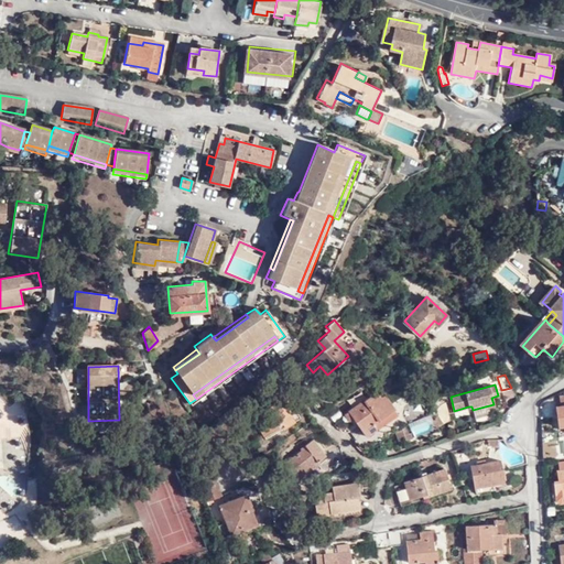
[(373,425),(394,412),(380,391),(343,414),(347,422),(353,419),(364,436),(376,429),(373,425)]
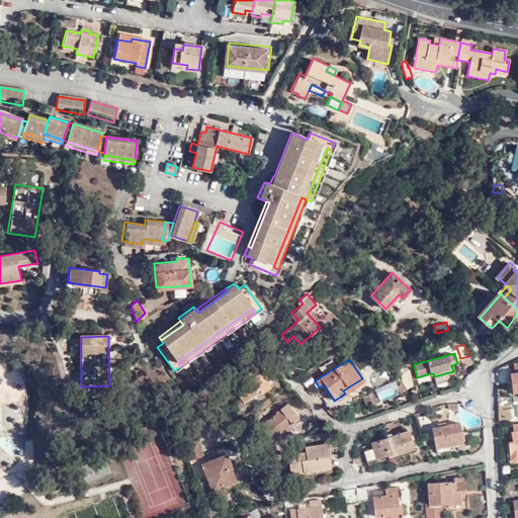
[(262,362),(257,365),(260,369),(270,385),(274,382),(262,362)]
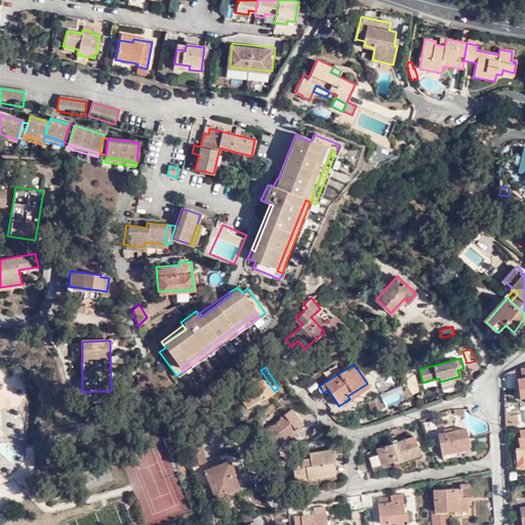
[(453,385),(451,378),(440,381),(442,388),(453,385)]
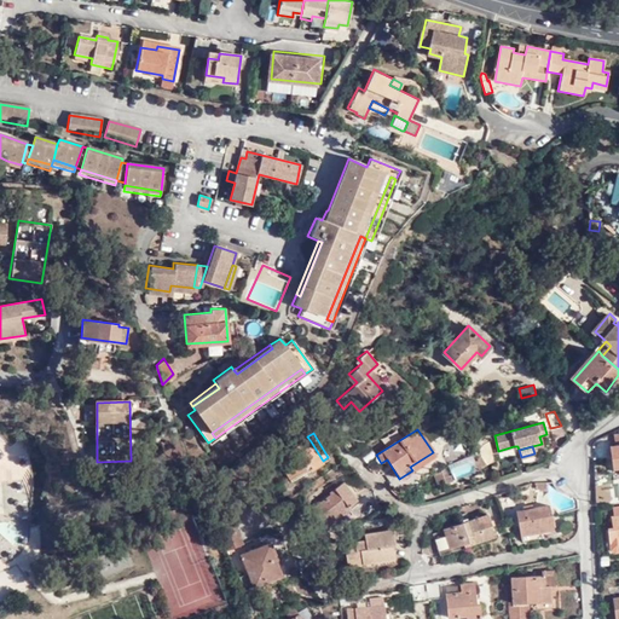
[(371,450),(362,457),(366,464),(376,456),(371,450)]
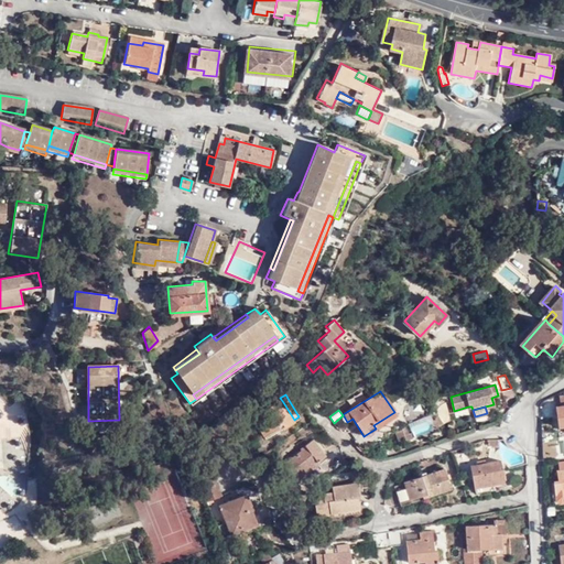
[(396,415),(394,412),(373,425),(376,429),(396,415)]
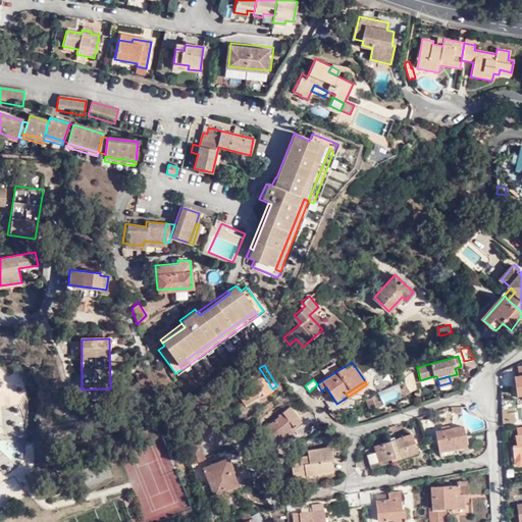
[(406,382),(400,385),(405,395),(411,390),(406,382)]
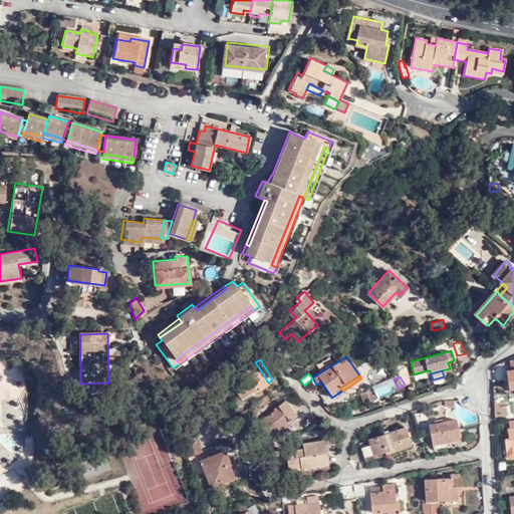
[(373,401),(370,389),(360,395),(363,404),(373,401)]
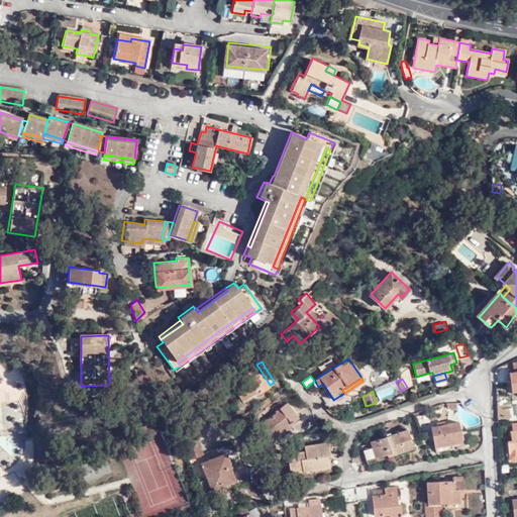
[(272,430),(277,435),(298,418),(286,403),(276,412),(277,413),(262,425),(268,433),(272,430)]
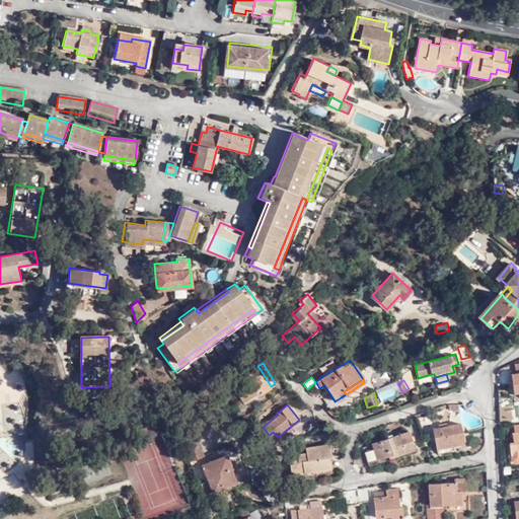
[(234,415),(226,422),(230,427),(238,421),(234,415)]
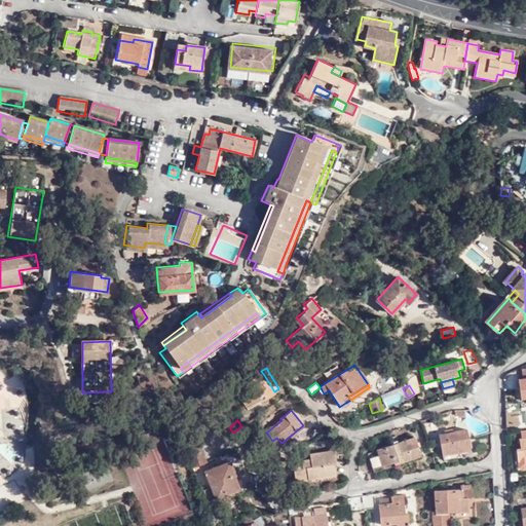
[(181,440),(195,435),(192,426),(178,431),(181,440)]
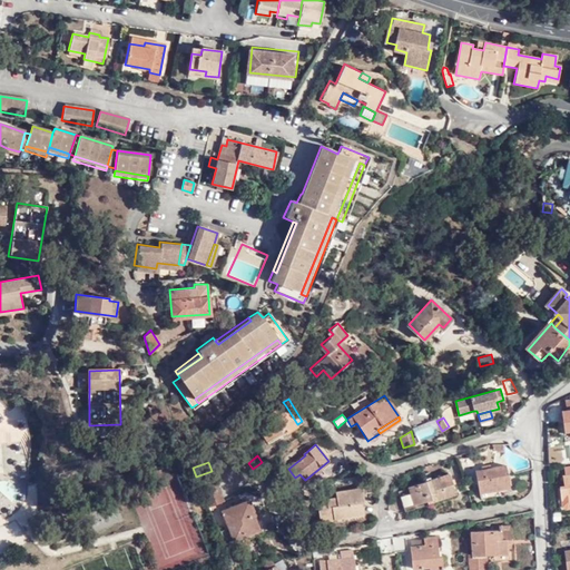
[(479,492),(498,489),(510,487),(505,464),(475,470),(479,492)]
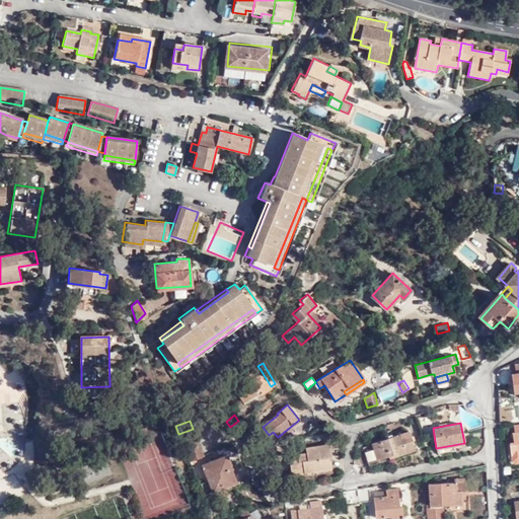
[(518,424),(514,425),(515,433),(518,432),(518,440),(517,441),(510,442),(512,456),(518,454),(518,424)]
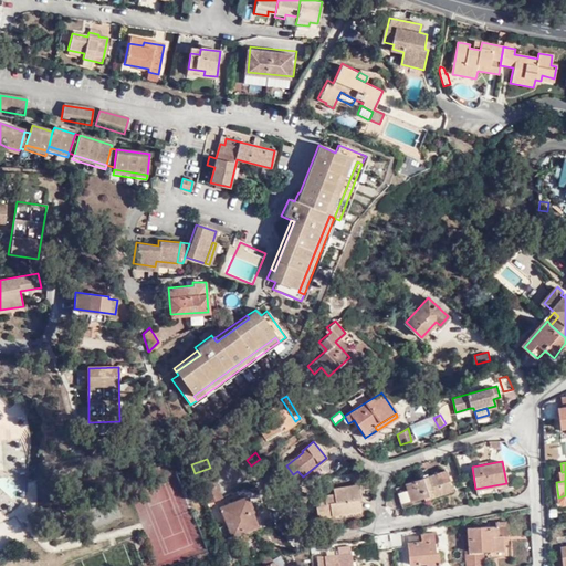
[(213,474),(210,468),(195,473),(198,481),(213,474)]
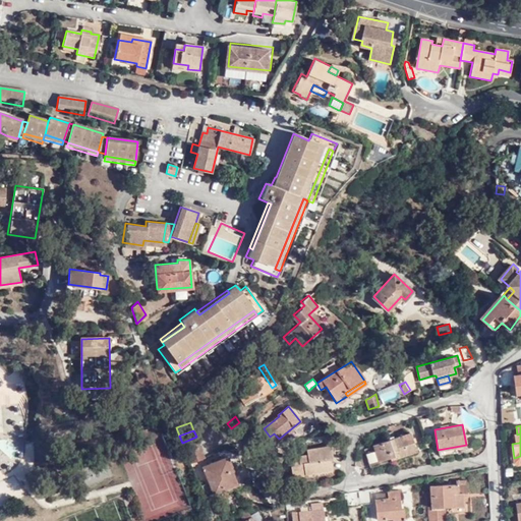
[(273,444),(279,439),(274,433),(270,437),(269,438),(273,444)]
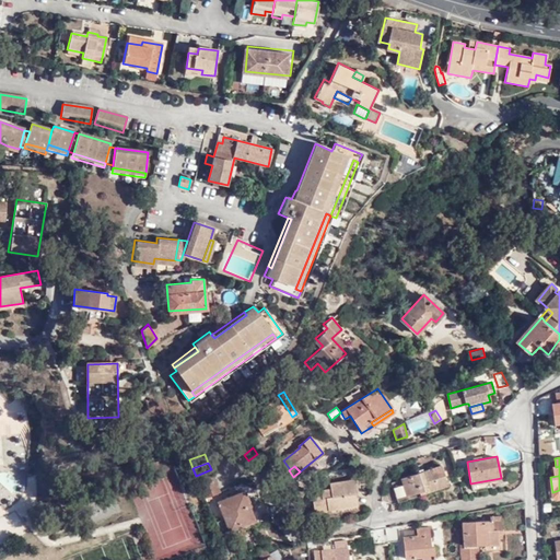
[(440,466),(400,478),(406,494),(419,490),(419,491),(446,483),(440,466)]
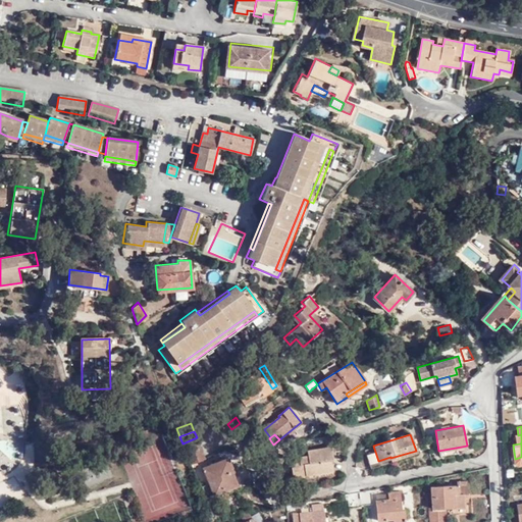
[(197,437),(183,444),(186,451),(200,446),(197,437)]
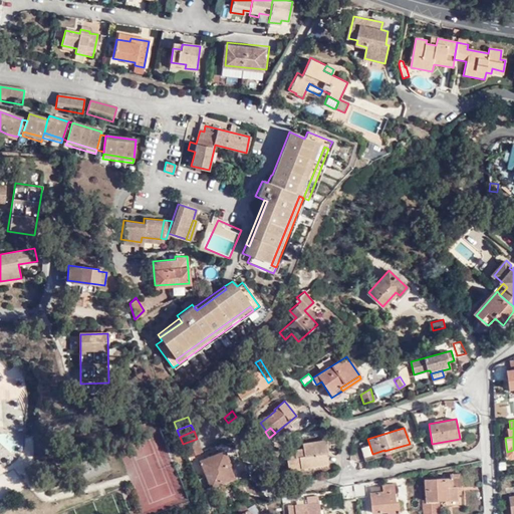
[(200,446),(197,439),(183,444),(185,451),(200,446)]
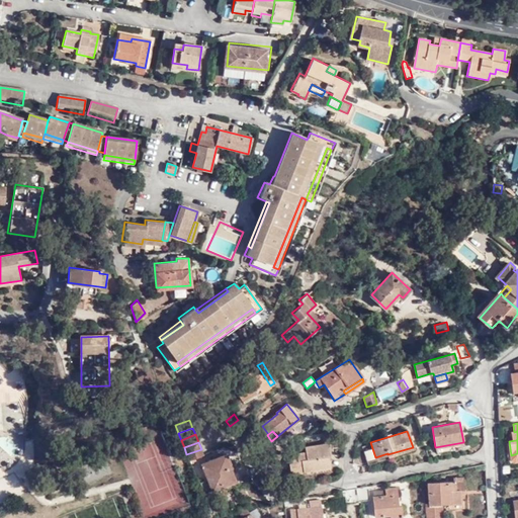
[(301,465),(303,471),(330,466),(328,456),(331,456),(329,443),(307,447),(308,452),(296,453),(297,457),(289,459),(290,467),(301,465)]
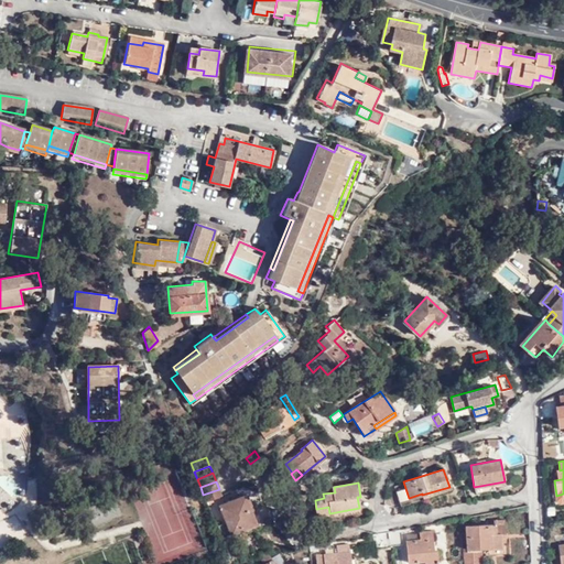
[(495,491),(492,484),(474,487),(476,495),(495,491)]
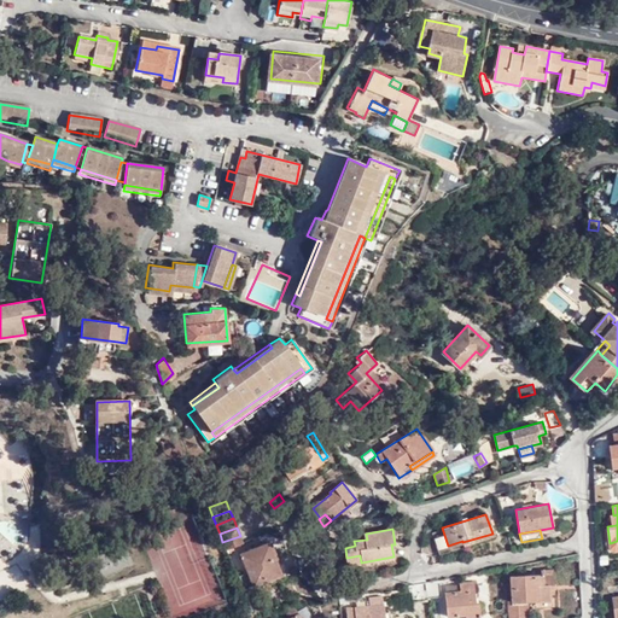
[(240,536),(222,542),(227,551),(243,544),(240,536)]
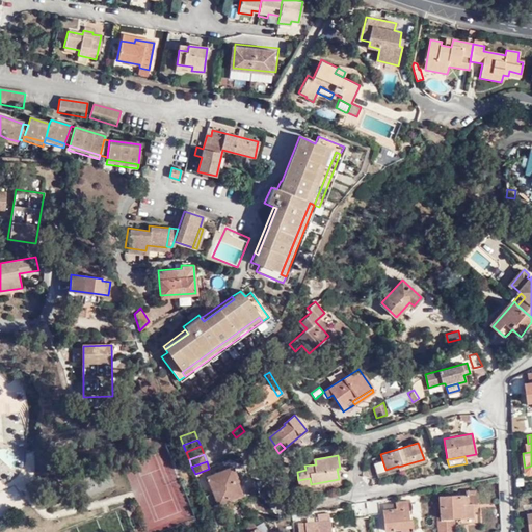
[(231,469),(208,478),(218,505),(242,496),(231,469)]
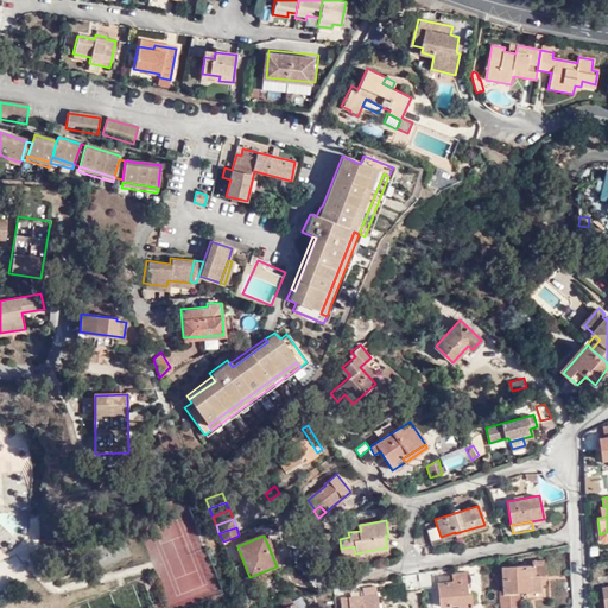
[(355,553),(354,546),(341,549),(342,556),(355,553)]
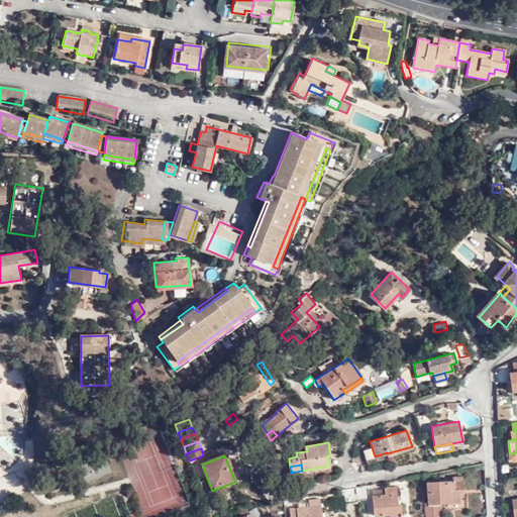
[(460,502),(460,497),(459,490),(463,489),(462,477),(453,477),(453,481),(426,483),(428,503),(424,503),(425,516),(433,516),(433,503),(439,502),(448,502),(449,503),(460,502)]
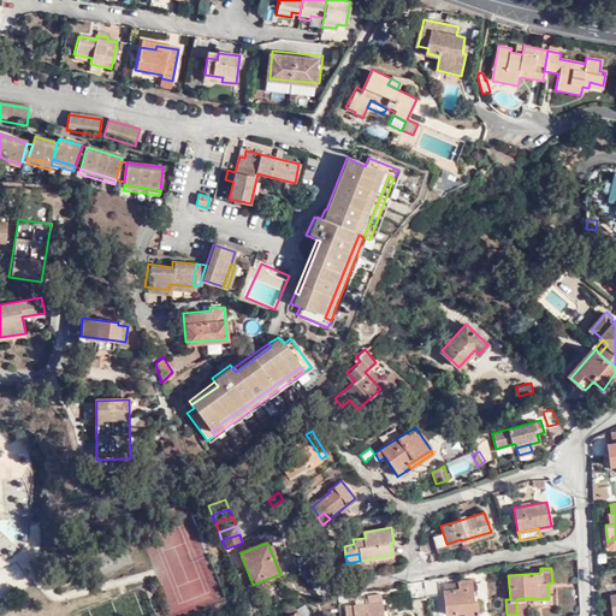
[(438,578),(425,580),(426,590),(426,597),(440,596),(438,578)]
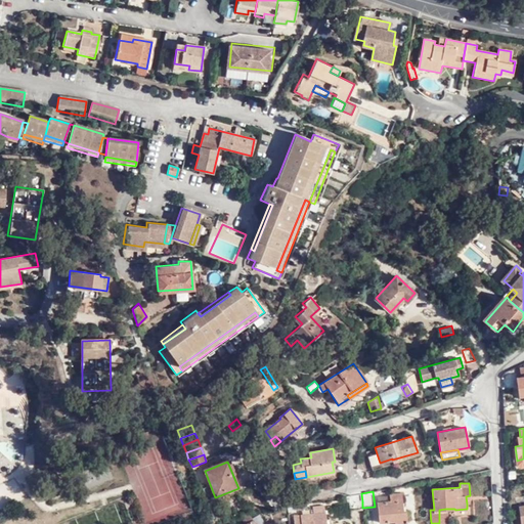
[(361,493),(348,496),(349,511),(362,510),(362,508),(362,501),(361,493)]
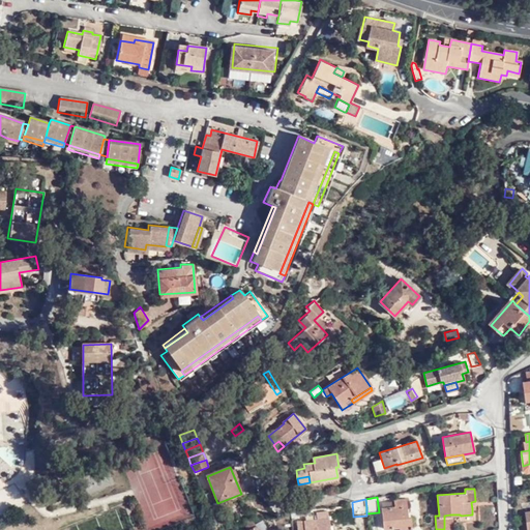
[(400,529),(412,528),(411,517),(407,518),(406,499),(394,500),(395,507),(382,508),(384,528),(400,527),(400,529)]
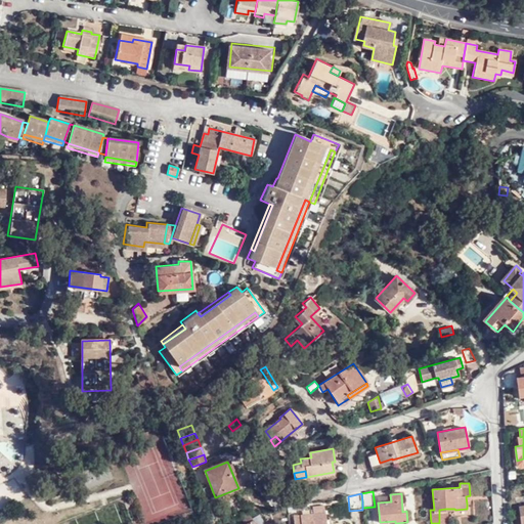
[(325,523),(324,505),(313,507),(313,514),(294,516),(295,523),(325,523)]
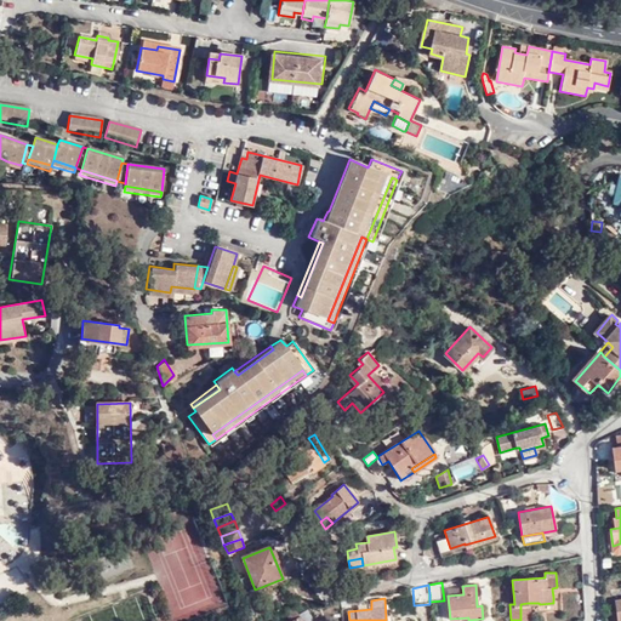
[(528,607),(528,603),(520,604),(520,620),(531,620),(531,607),(528,607)]
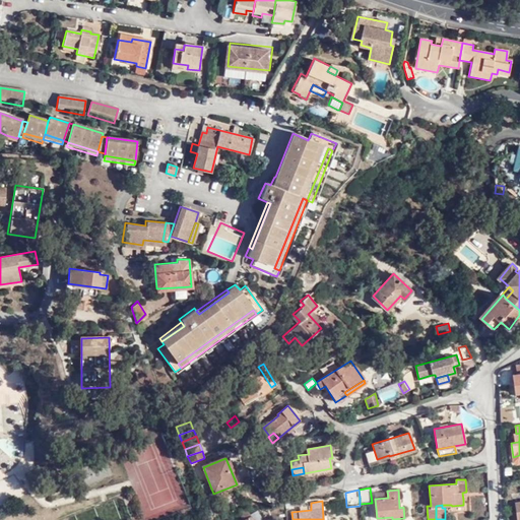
[(238,514),(241,519),(243,519),(251,516),(247,510),(238,514)]
